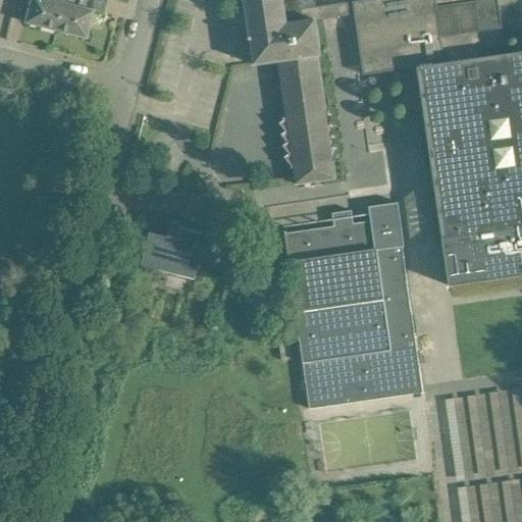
[(64,0),(31,0),(25,22),(56,31),(64,0)]
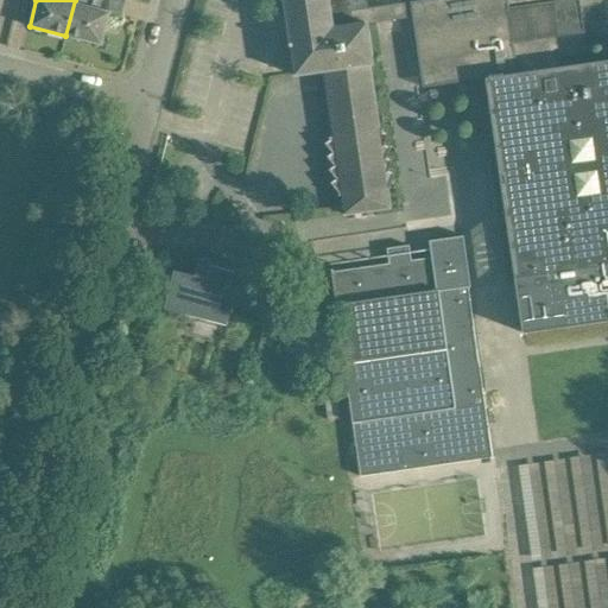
[(125,0),(75,0),(65,36),(102,45),(111,13),(121,16),(125,0)]
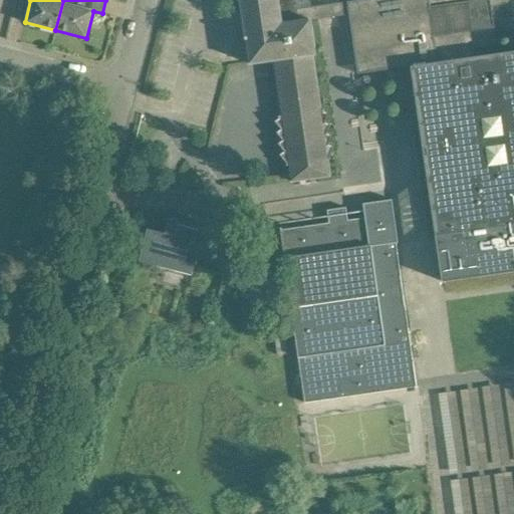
[(411,65),(442,281),(513,270),(513,50),(474,56),(466,0),(240,0),(246,36),(245,36),(249,63),(273,60),(281,115),(278,115),(278,118),(275,121),(281,129),(276,133),(282,140),(278,144),(284,151),(280,155),(286,162),(286,166),(289,165),(291,182),(330,176),(327,160),(330,159),(333,147),(329,146),(332,136),(328,135),(330,124),(326,123),(328,113),(324,109),(320,109),(312,54),(315,54),(315,51),(314,45),(311,46),(308,28),(311,27),(310,22),(311,21),(311,20),(349,14),(357,73),(411,65)]
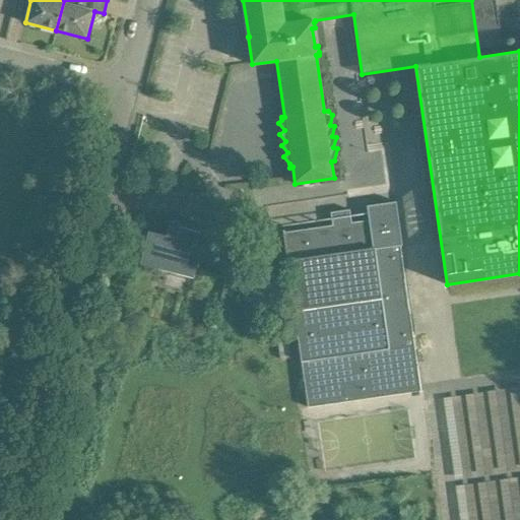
[(308,407),(421,391),(392,184),(363,189),(365,203),(347,205),(345,192),(326,195),(328,208),(280,214),(308,407)]
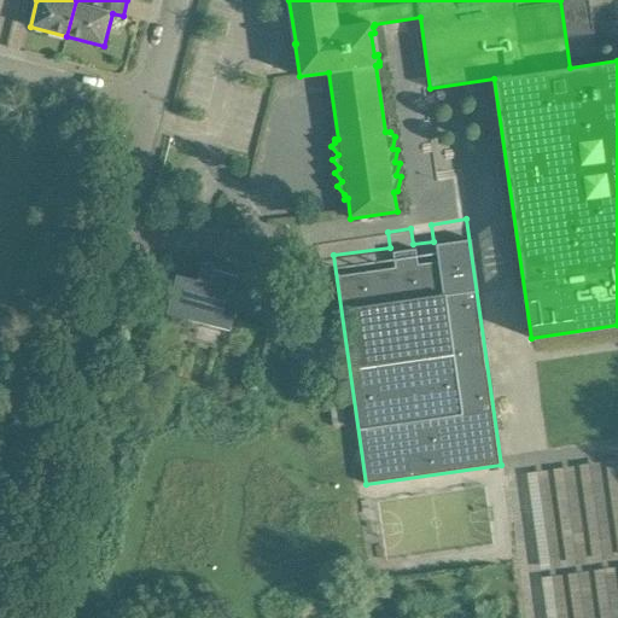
[(178,275),(168,314),(191,320),(231,330),(240,291),(235,290),(238,277),(214,269),(215,266),(214,266),(213,264),(211,264),(210,263),(209,263),(208,263),(207,263),(205,263),(204,262),(203,262),(198,280),(178,275)]
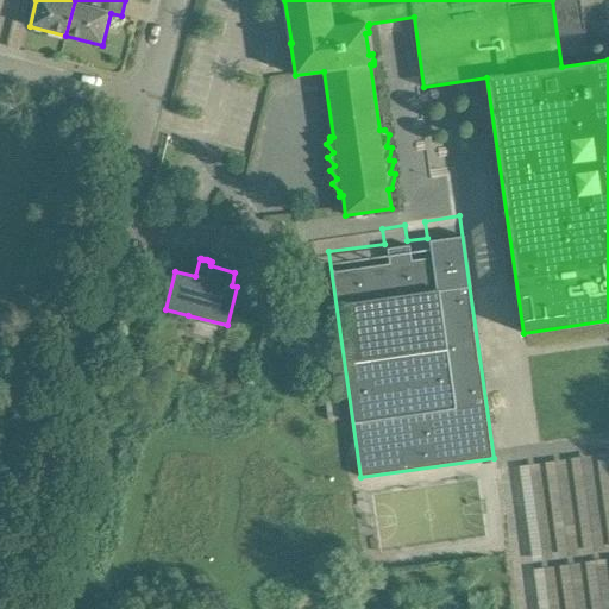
[(608,608),(608,451),(520,462),(537,608),(608,608)]
